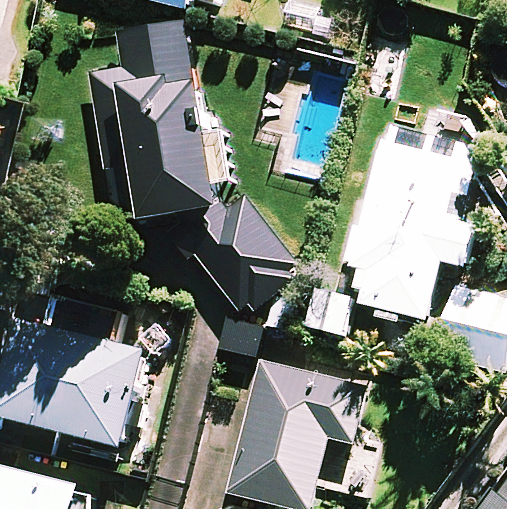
[(116,223),(219,205),(215,183),(229,181),(220,130),(203,133),(184,24),(117,37),(123,69),(89,75),(116,223)]
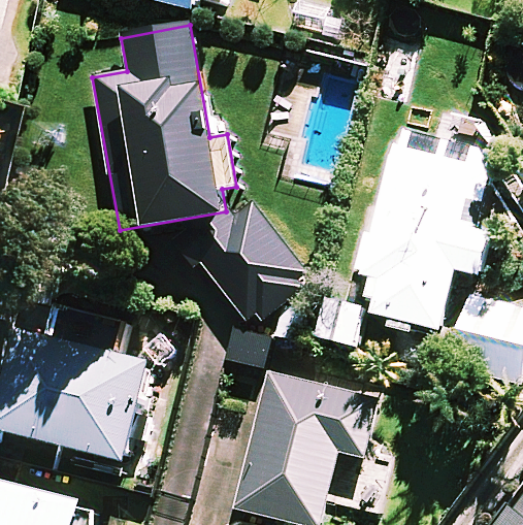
[(500,131),(438,113),(431,138),(395,128),(346,305),(436,330),(454,267),(476,273),(488,231),(458,222),(465,198),(481,202),(500,131)]
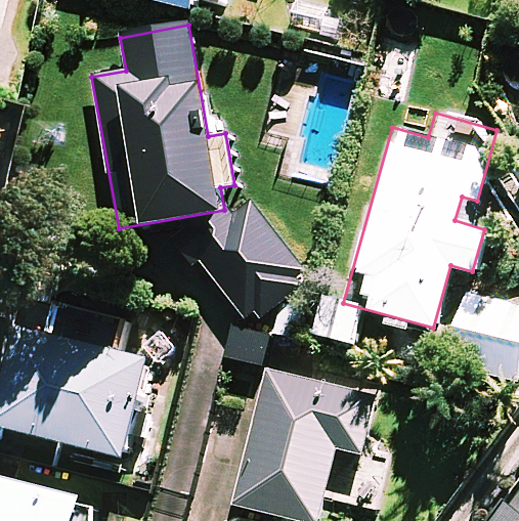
[(304,278),(247,204),(190,247),(248,321),(304,278)]
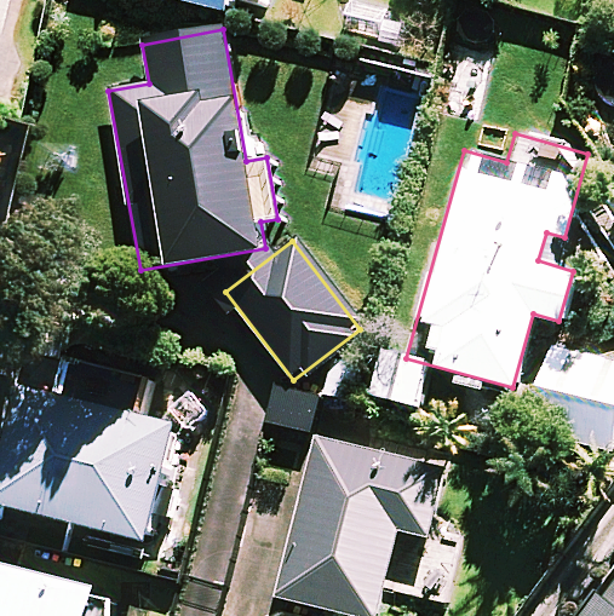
[(613,421),(613,361),(546,345),(526,430),(608,449),(613,421)]
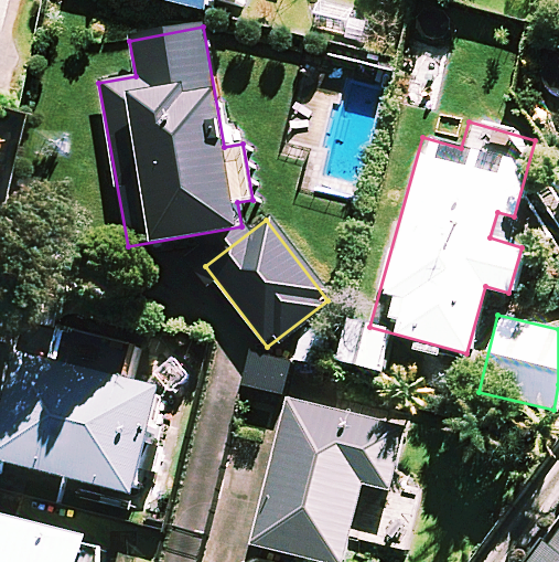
[(137,348),(24,320),(0,421),(0,458),(136,491),(160,389),(129,381),(137,348)]
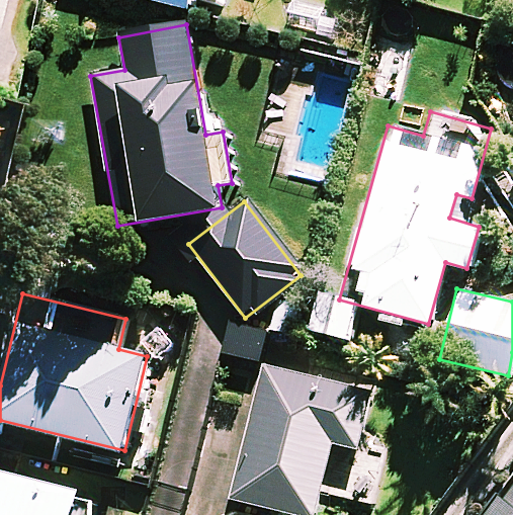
[(262,329),(228,323),(222,352),(257,358),(262,329)]
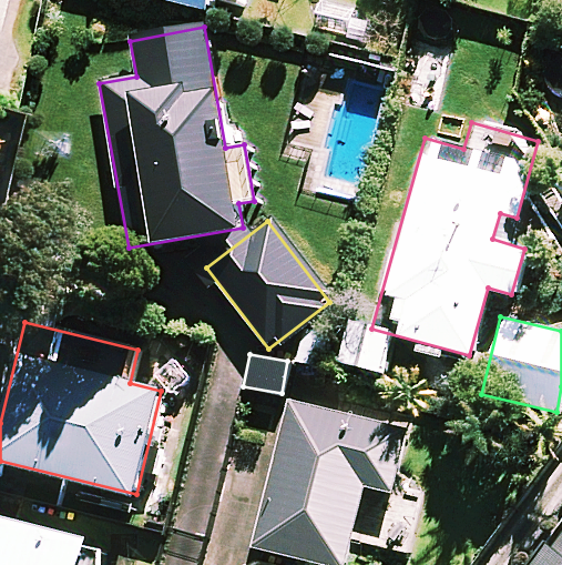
[(406,429),(286,401),(253,546),(336,564),(344,564),(363,484),(391,491),(406,429)]
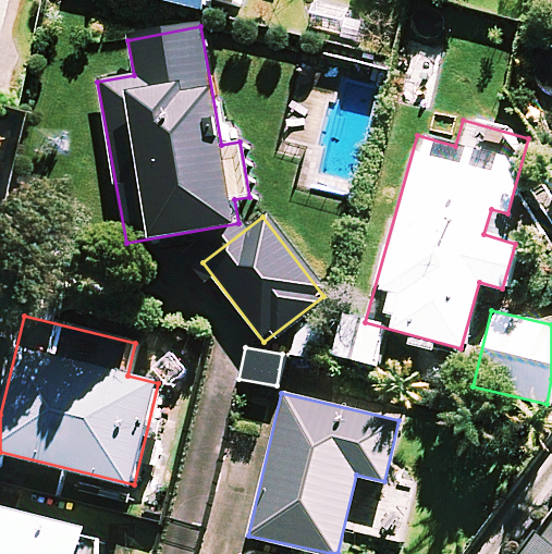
[(98,553),(100,534),(0,508),(0,553),(98,553)]
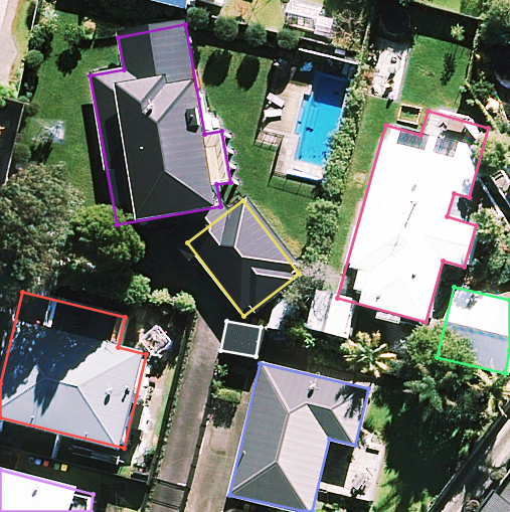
[(509,511),(509,476),(481,511),(509,511)]
